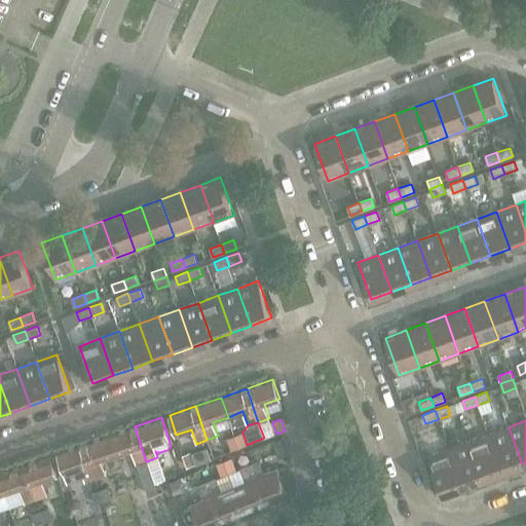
[(135,426),(110,436),(116,455),(130,450),(136,464),(146,461),(135,426)]
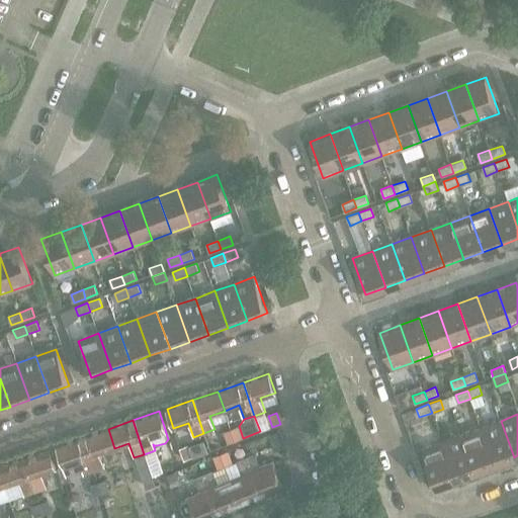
[(514,457),(501,421),(481,428),(494,464),(514,457)]
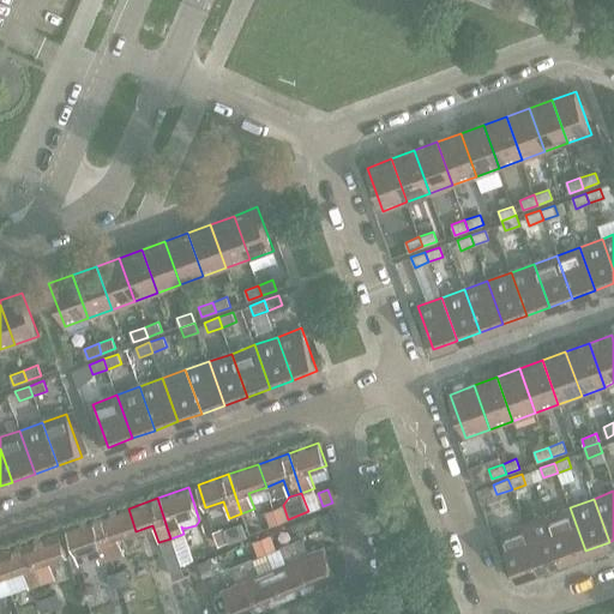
[(283,505),(274,509),(278,522),(288,519),(283,505)]
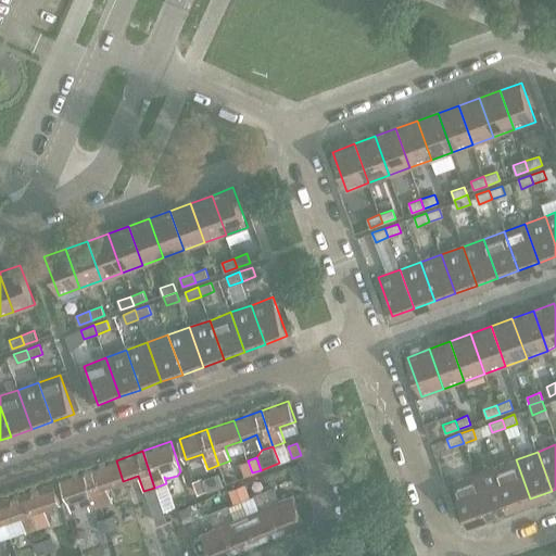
[(530,498),(516,459),(495,467),(509,506),(530,498)]
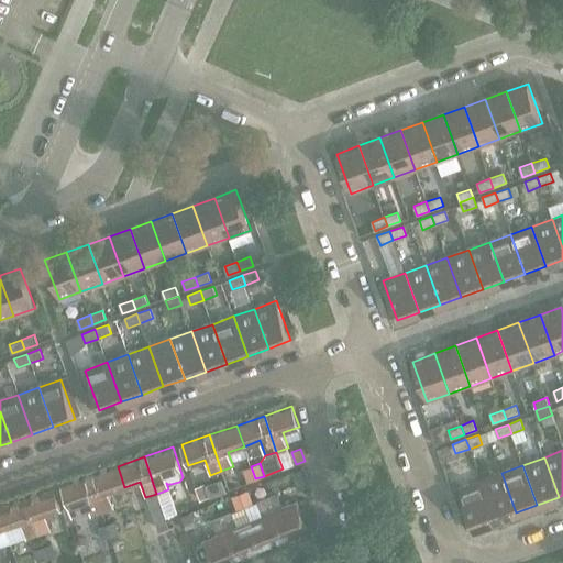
[(118,466),(90,475),(102,512),(114,508),(109,493),(124,487),(118,466)]
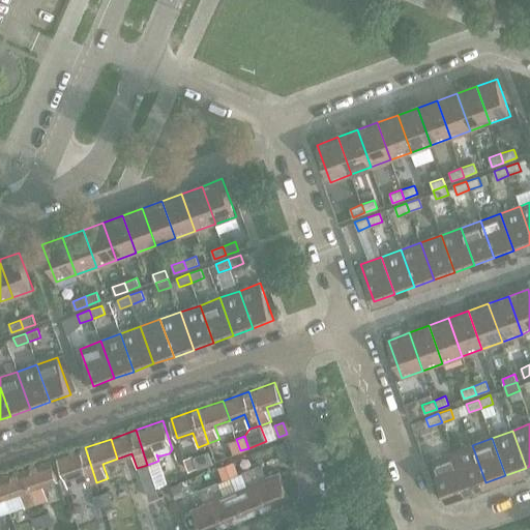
[(236,439),(229,442),(233,453),(240,450),(236,439)]
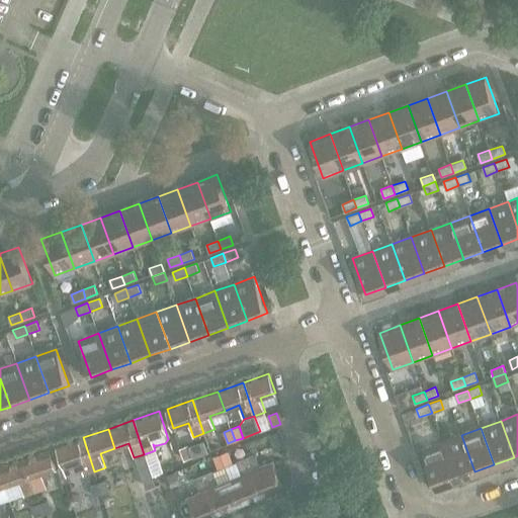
[(282,442),(277,430),(269,433),(274,445),(282,442)]
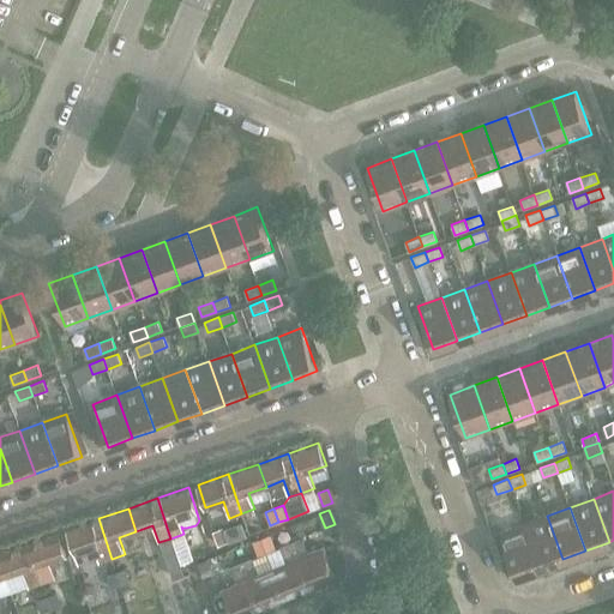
[(563,559),(547,516),(524,524),(540,567),(563,559)]
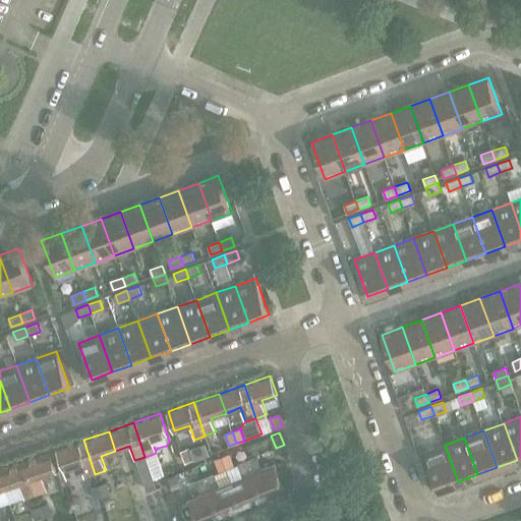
[(83,440),(57,449),(64,468),(67,477),(82,472),(83,477),(95,474),(83,440)]
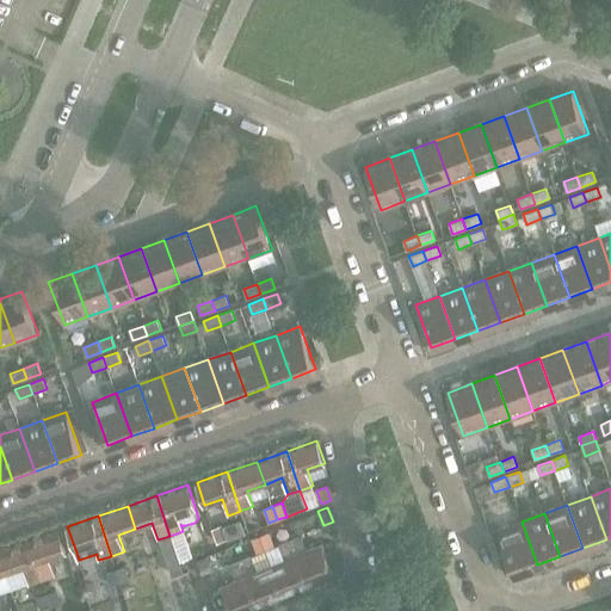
[(240,519),(222,526),(227,538),(227,539),(246,532),(245,532),(240,519)]
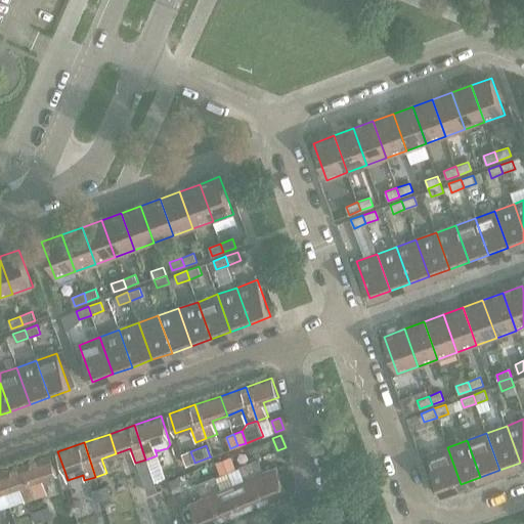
[(461,484),(447,447),(427,454),(440,492),(461,484)]
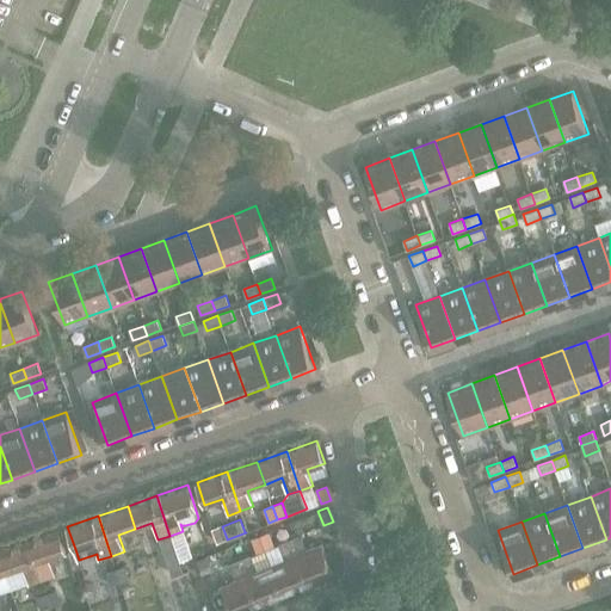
[(222,525),(213,529),(217,542),(227,538),(222,526),(222,525)]
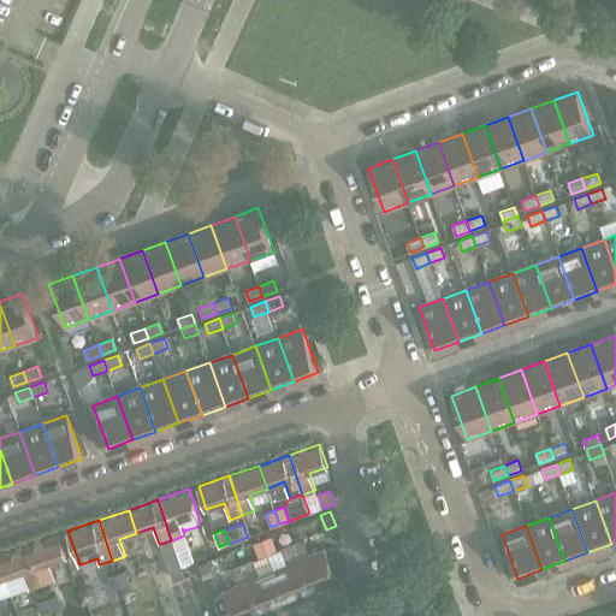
[(59,533),(29,544),(43,584),(55,580),(51,562),(66,556),(59,533)]
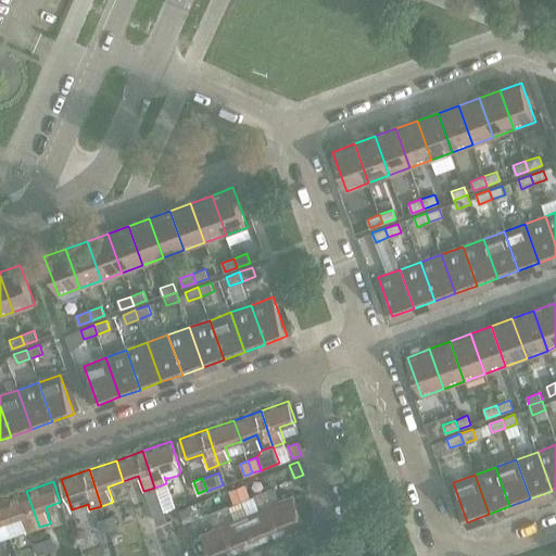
[(244,483),(237,487),(241,498),(250,495),(244,483)]
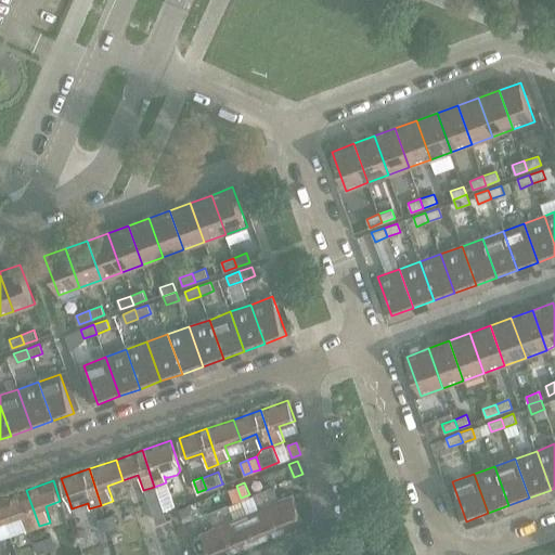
[(236,486),(228,489),(232,501),(241,498),(236,486)]
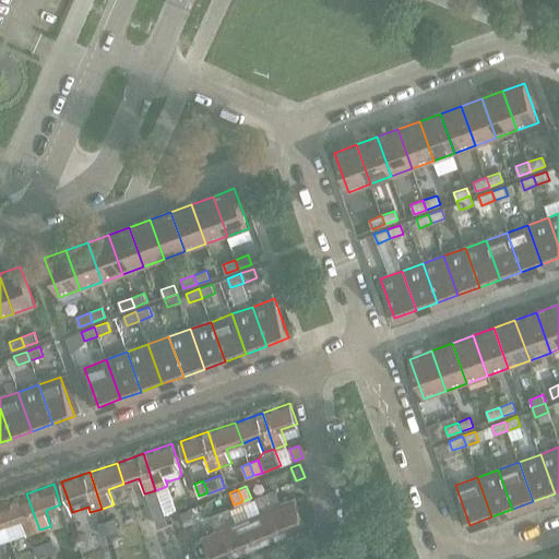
[(276,489),(265,494),(282,533),(305,524),(294,498),(282,502),(276,489)]
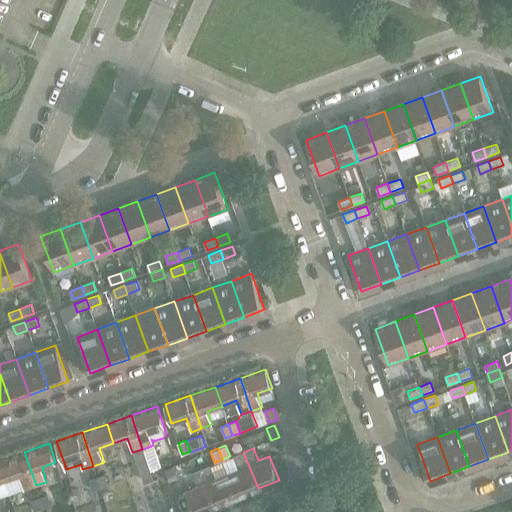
[(24,452),(0,460),(0,462),(6,480),(20,474),(25,489),(36,485),(24,452)]
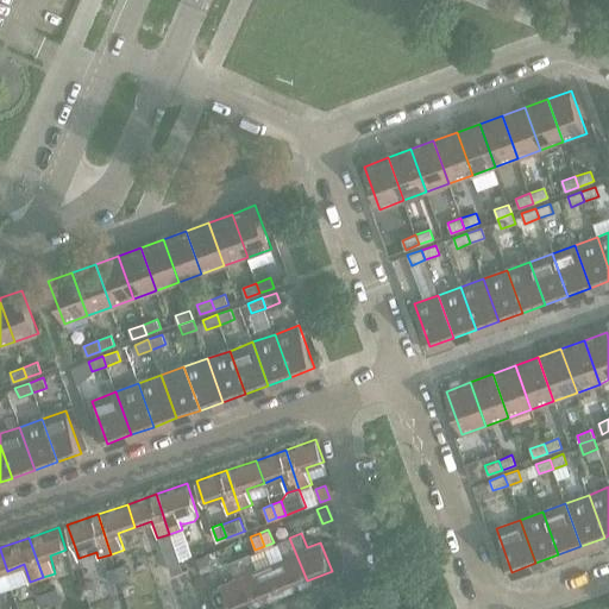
[(283,557),(270,562),(282,590),(307,581),(289,538),(278,542),(283,557)]
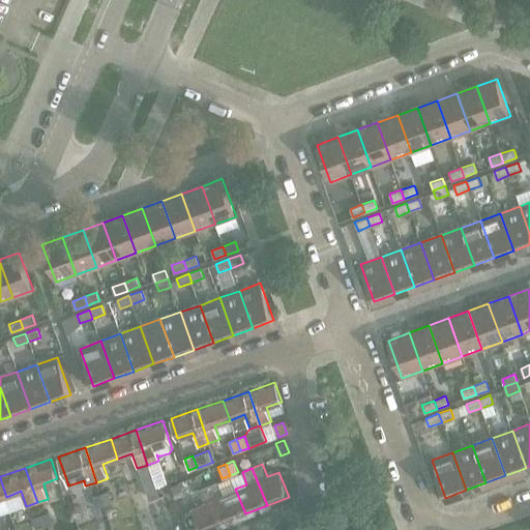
[(163,471),(151,475),(155,488),(159,486),(164,484),(167,483),(165,479),(163,471)]
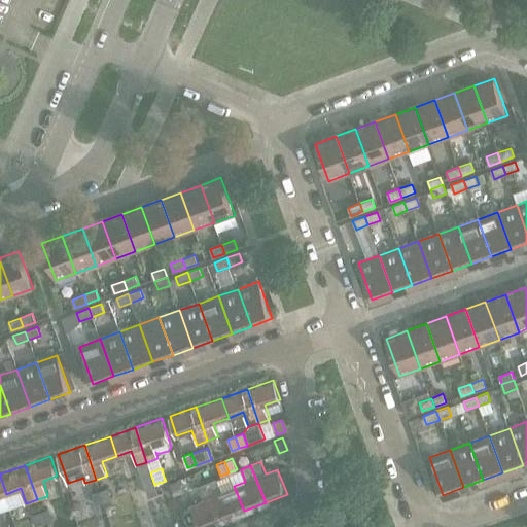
[(150,472),(142,476),(148,496),(157,493),(154,485),(150,472)]
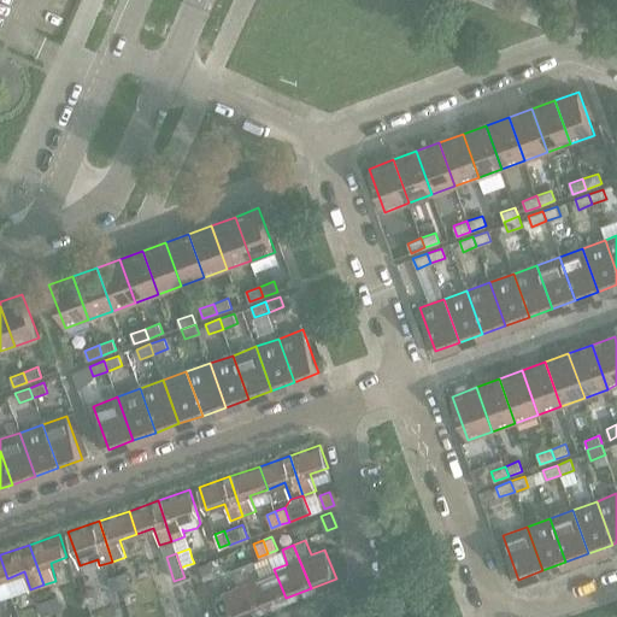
[(254,560),(244,565),(260,609),(286,598),(274,569),(260,575),(254,560)]
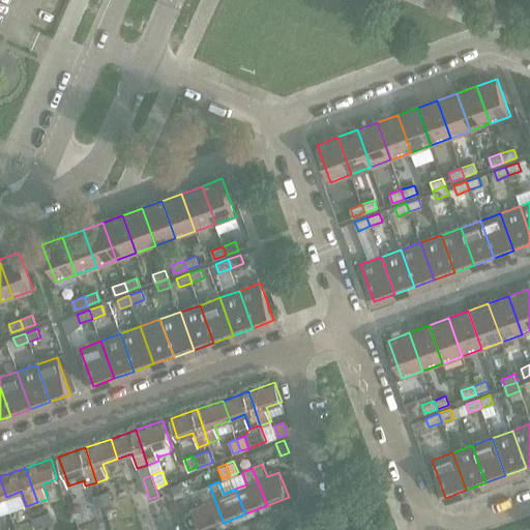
[(178,482),(171,486),(175,498),(183,495),(178,482)]
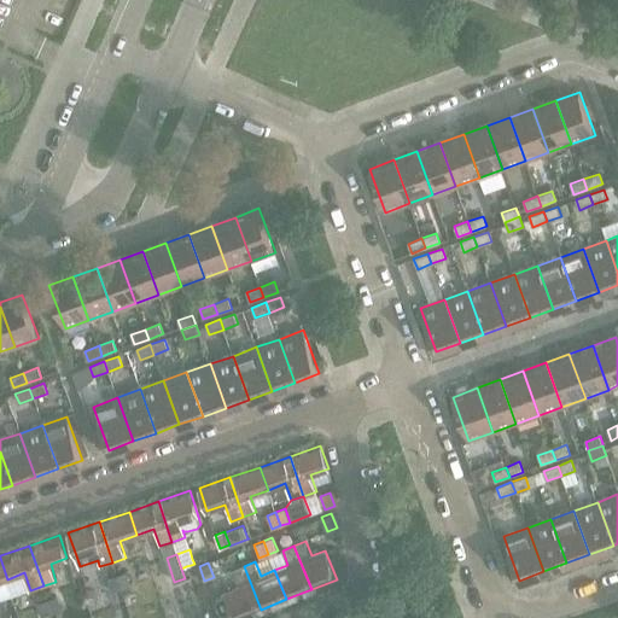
[(217,598),(216,601),(220,611),(225,613),(232,610),(234,617),(238,617),(261,610),(244,566),(232,570),(238,584),(223,590),(225,594),(217,598)]
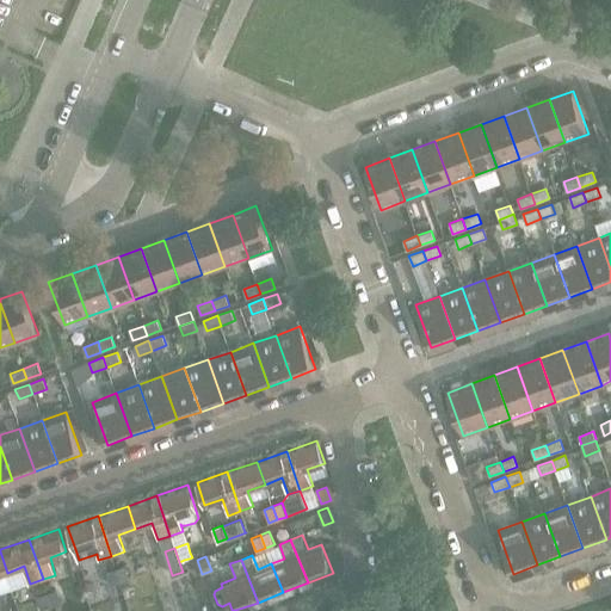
[(124,566),(116,569),(121,582),(129,580),(124,566)]
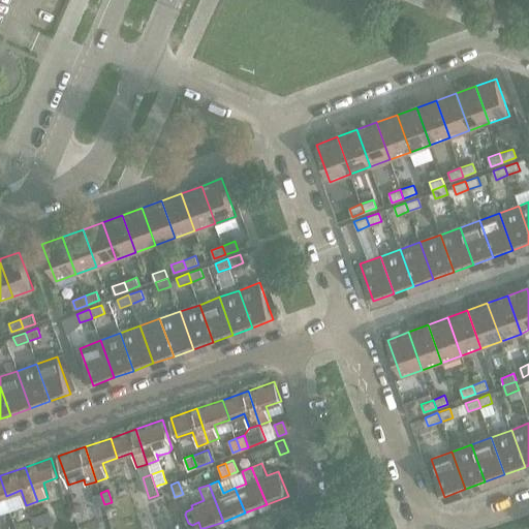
[(100,493),(92,495),(96,507),(104,504),(100,493)]
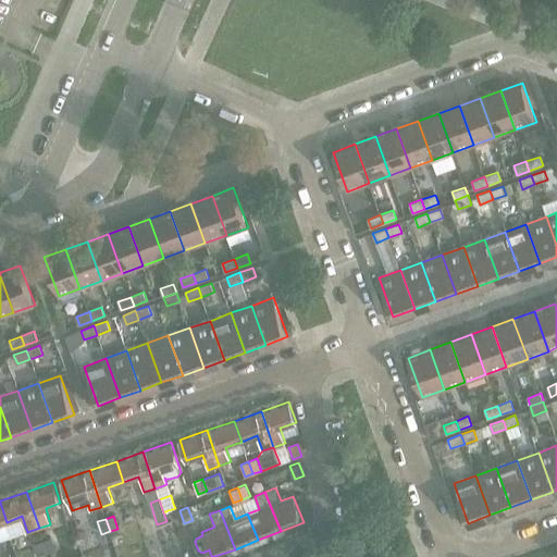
[(52,535),(44,537),(48,549),(56,547),(52,535)]
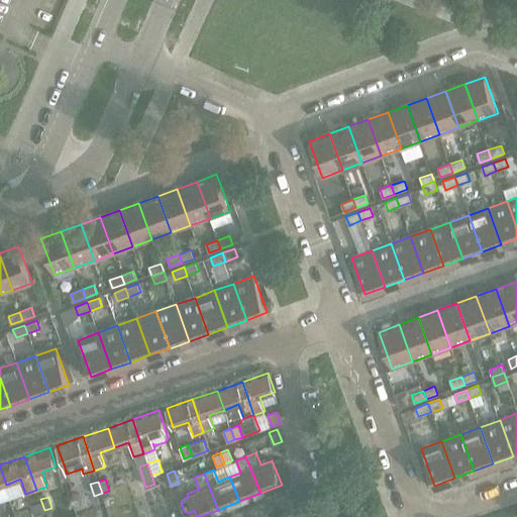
[(36,513),(44,510),(40,499),(33,502),(36,513)]
